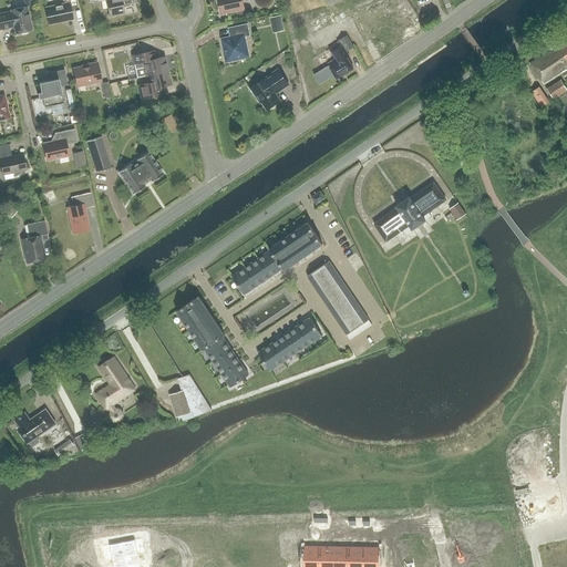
[(70,9),(78,7),(75,0),(64,0),(65,3),(45,8),(49,24),(72,19),(70,9)]
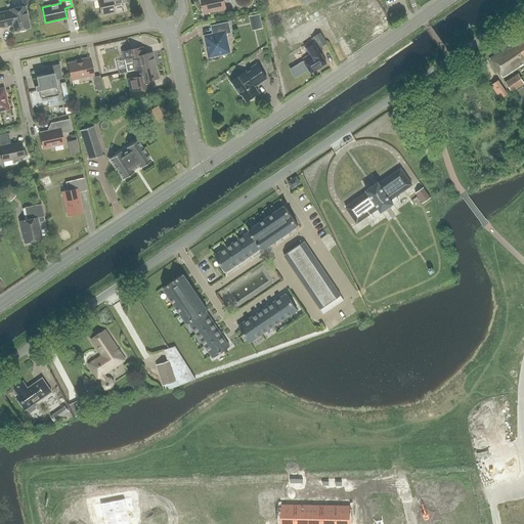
[(120,5),(120,4),(126,2),(125,0),(97,0),(100,16),(115,13),(114,6),(120,5)]
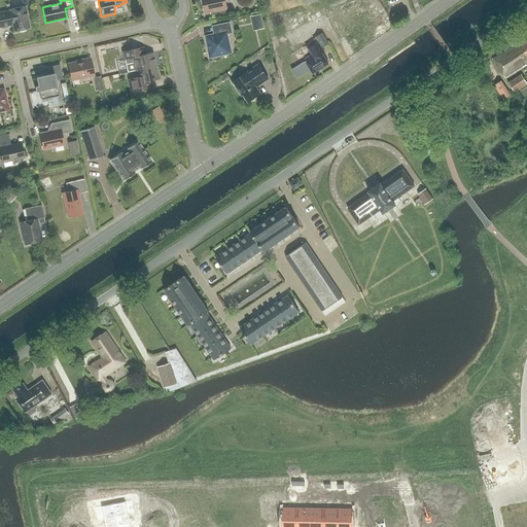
[(214,11),(219,10),(219,11),(221,13),(225,12),(226,10),(226,9),(227,8),(224,0),(202,0),(205,12),(214,10),(214,11)]
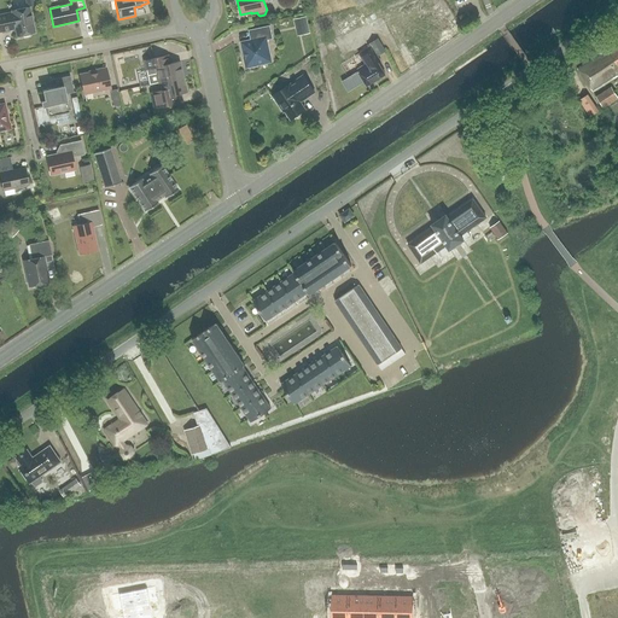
[(17,36),(21,35),(23,38),(28,36),(30,34),(34,33),(28,7),(12,11),(12,13),(0,15),(0,31),(16,28),(17,36)]
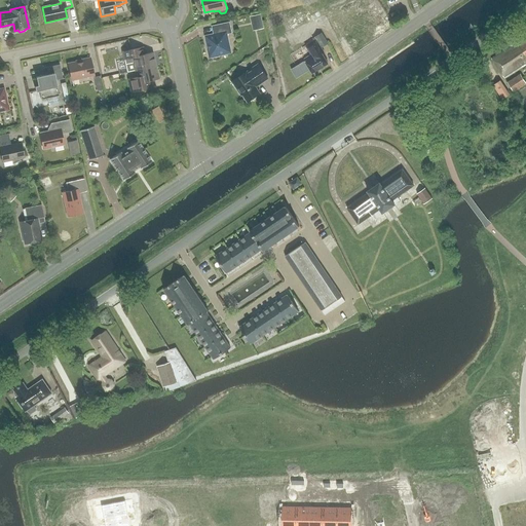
[(253,31),(264,29),(260,14),(250,16),(253,31)]
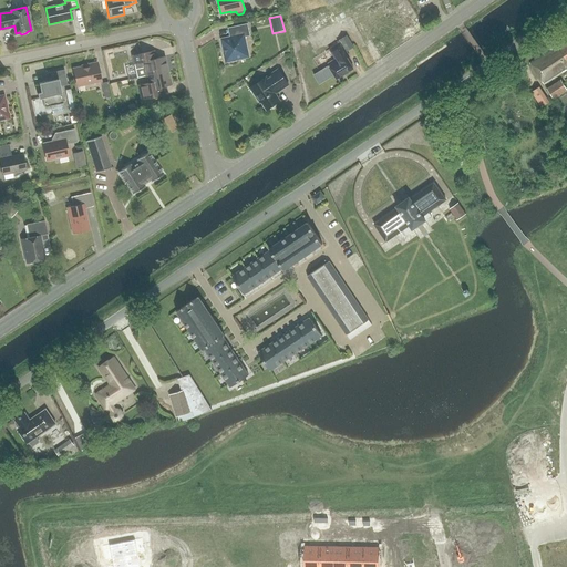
[(244,38),(250,35),(247,23),(227,28),(229,38),(222,39),(224,53),(224,54),(225,63),(234,61),(235,60),(248,57),(244,38)]
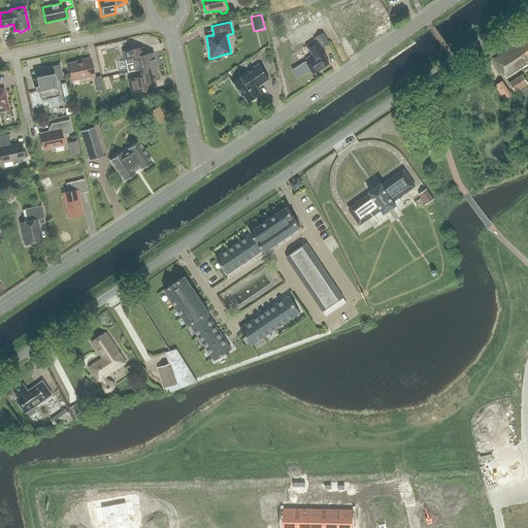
[(325,53),(322,48),(328,44),(326,42),(322,35),(321,35),(316,38),(317,40),(306,46),(312,56),(305,60),(306,61),(292,69),(297,78),(311,70),(314,73),(329,64),(323,54),(325,53)]
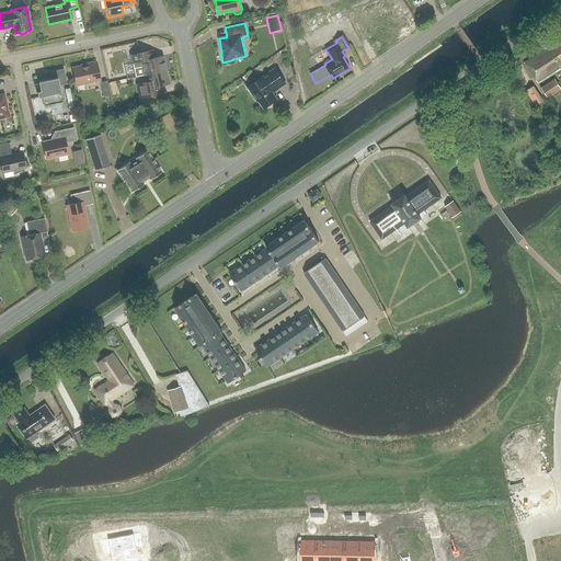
[(524,63),(538,83),(560,68),(560,44),(554,49),(551,45),(524,63)]
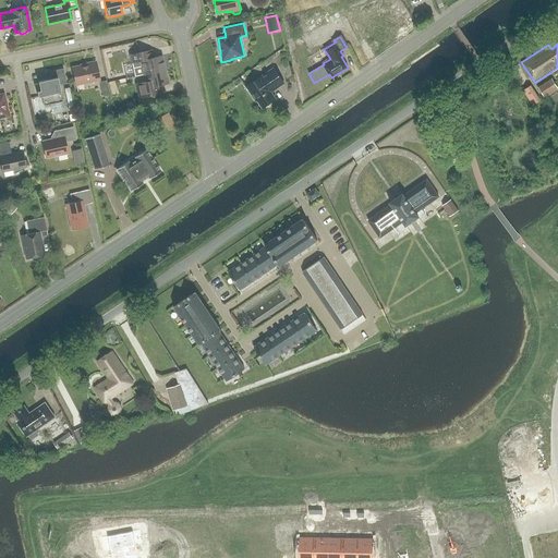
[(130,56),(135,76),(143,75),(143,74),(165,70),(161,56),(150,58),(149,51),(130,56)]
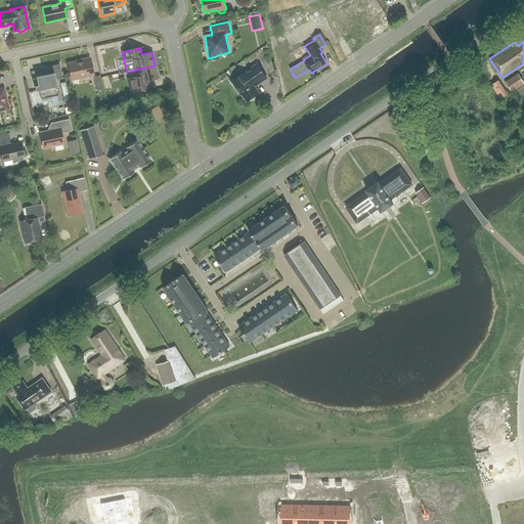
[(81,61),(68,63),(71,80),(93,75),(89,58),(81,59),(81,61)]
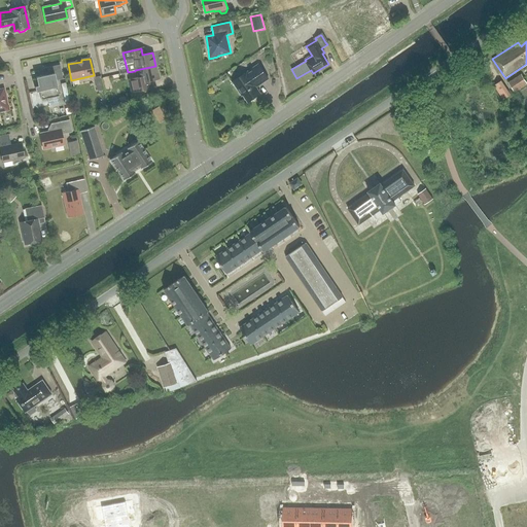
[(38,85),(34,86),(36,92),(39,91),(40,100),(59,96),(56,80),(63,79),(60,65),(46,68),(42,69),(43,76),(36,77),(38,85)]
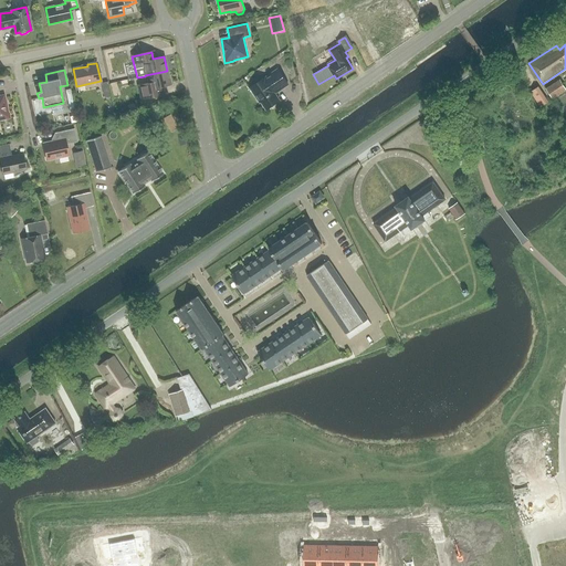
[(250,88),(260,103),(261,102),(265,109),(280,101),(275,94),(287,85),(278,70),(250,88)]
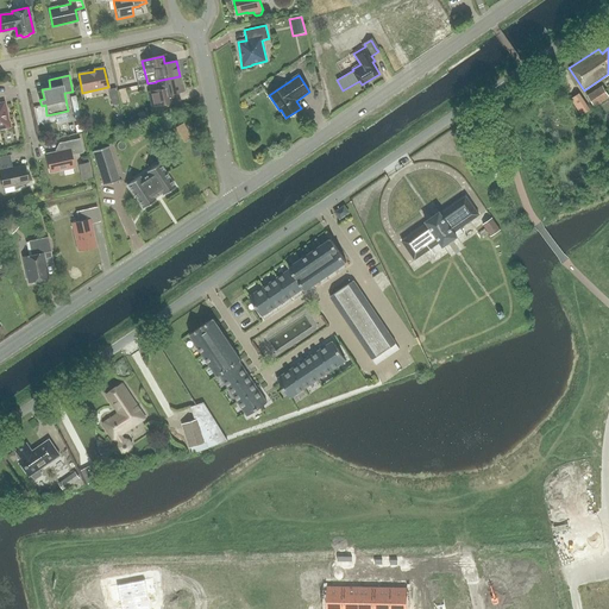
[(156,81),(156,82),(158,89),(149,92),(152,107),(173,102),(171,94),(183,92),(180,76),(156,81)]
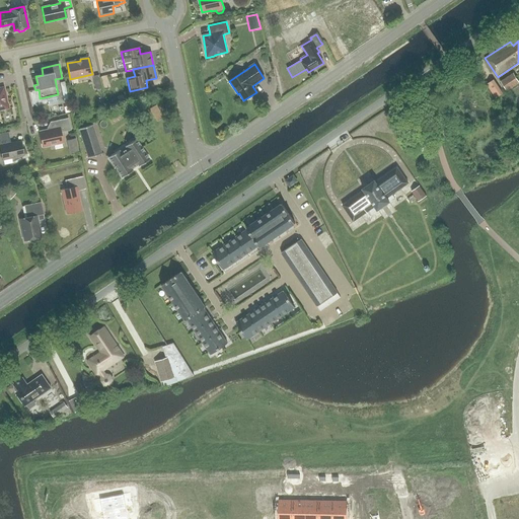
[(500,81),(507,91),(518,83),(512,73),(500,81)]
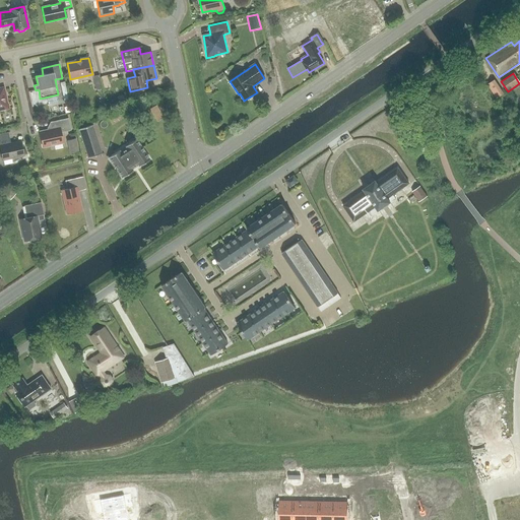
[(95,90),(102,88),(99,75),(92,76),(95,90)]
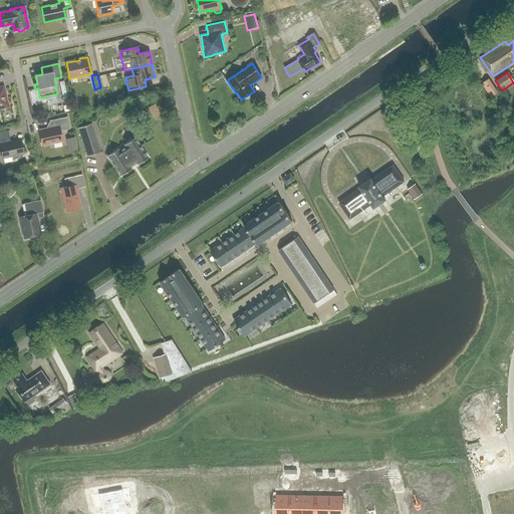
[(492,85),(488,79),(482,83),(486,89),(492,85)]
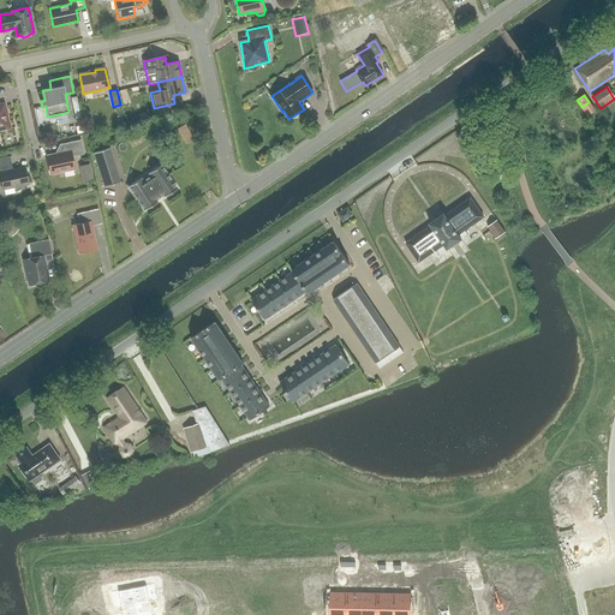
[(186,144),(198,136),(189,121),(177,130),(186,144)]
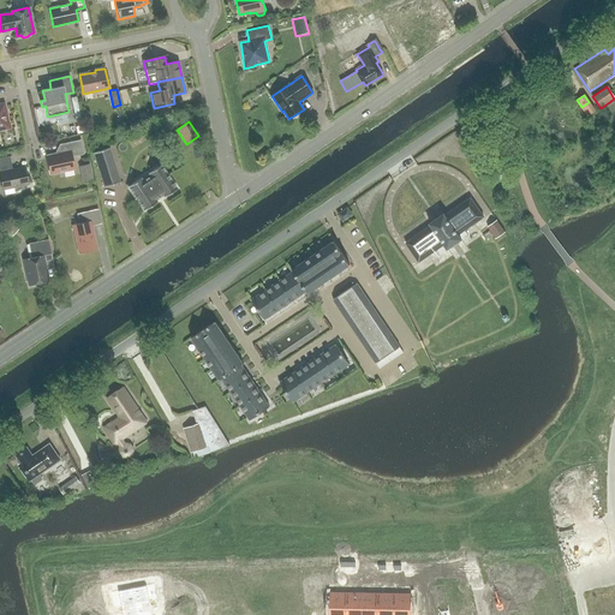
[(84,154),(81,141),(60,144),(63,153),(46,156),(51,174),(75,169),(71,157),(84,154)]
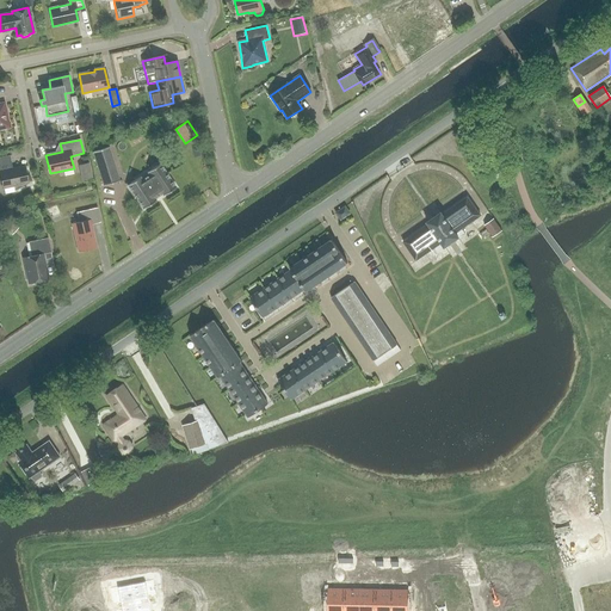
[(107,147),(93,152),(104,186),(118,181),(107,147)]
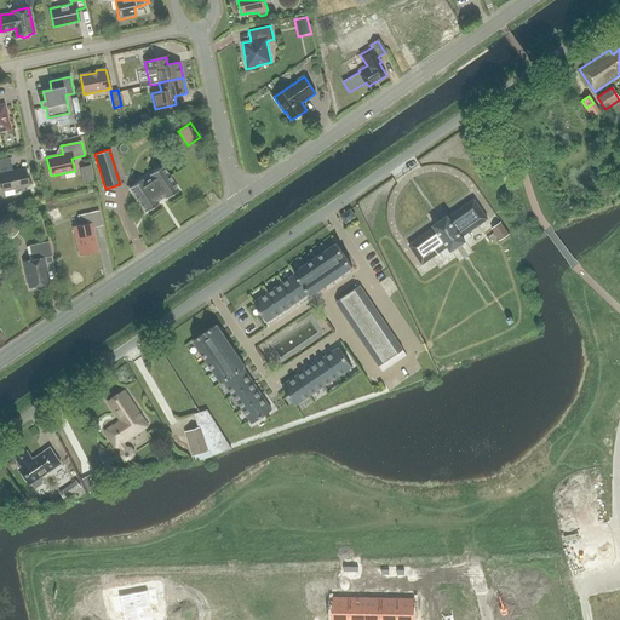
[(28,185),(24,168),(12,172),(10,159),(0,160),(0,178),(3,191),(28,185)]
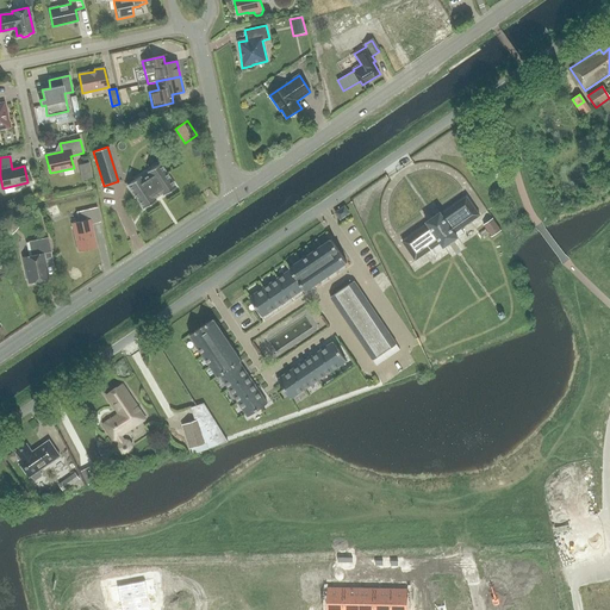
[(80,165),(85,180),(95,176),(92,161),(80,165)]
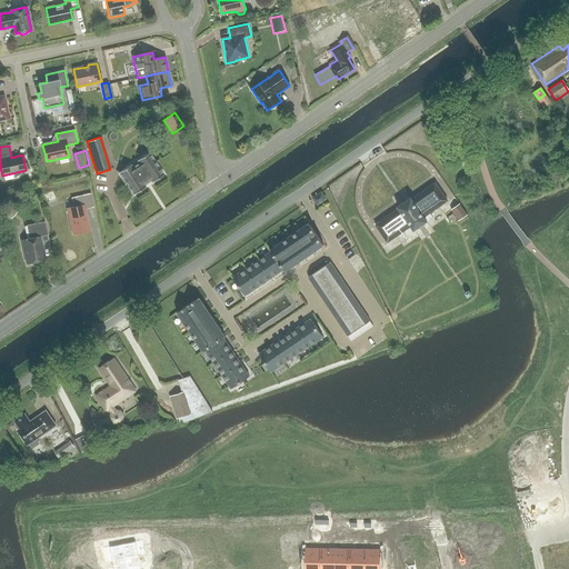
[(119,172),(133,195),(146,187),(145,186),(151,181),(151,182),(165,175),(150,152),(138,161),(138,162),(132,167),(131,165),(119,172)]
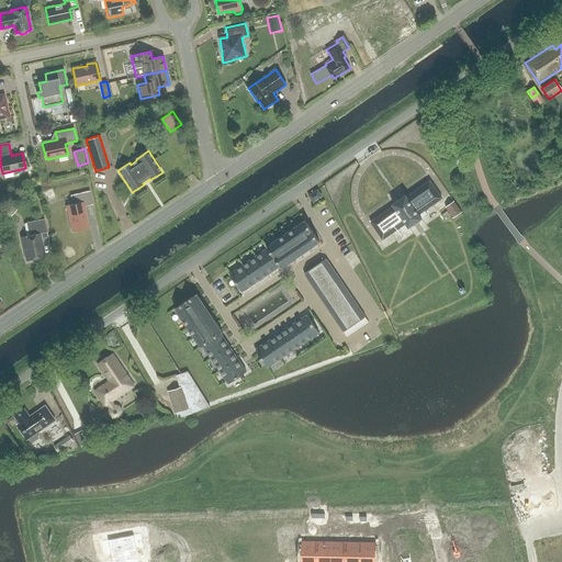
[(429,181),(406,198),(405,195),(392,204),(394,206),(370,223),(382,239),(400,227),(403,232),(408,227),(422,218),(427,214),(424,211),(441,199),(429,181)]
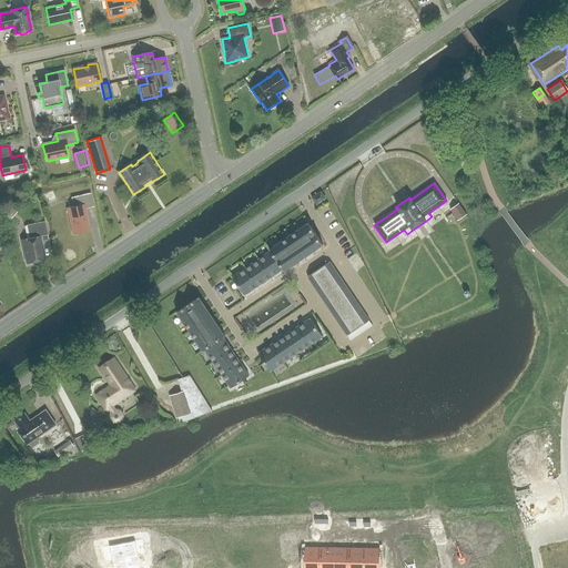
[(48,205),(57,201),(52,191),(44,195),(48,205)]
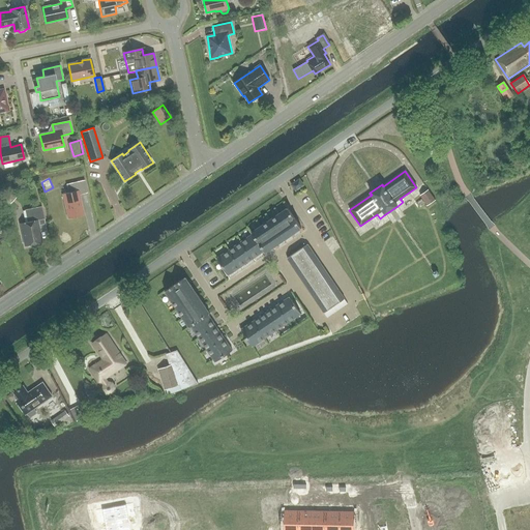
[(303,184),(299,179),(291,184),(295,190),(303,184)]
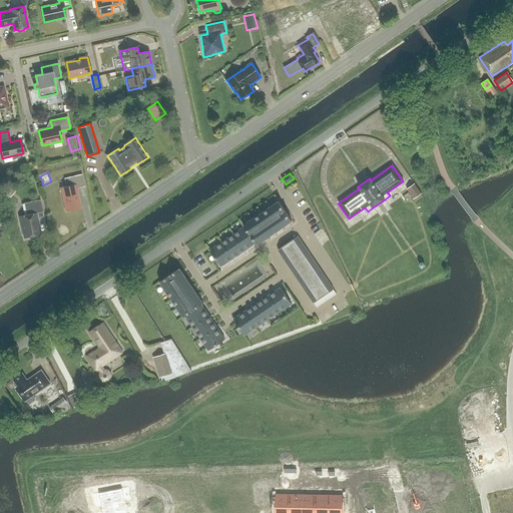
[(84,186),(81,174),(64,178),(66,186),(60,188),(65,211),(81,208),(76,188),(84,186)]
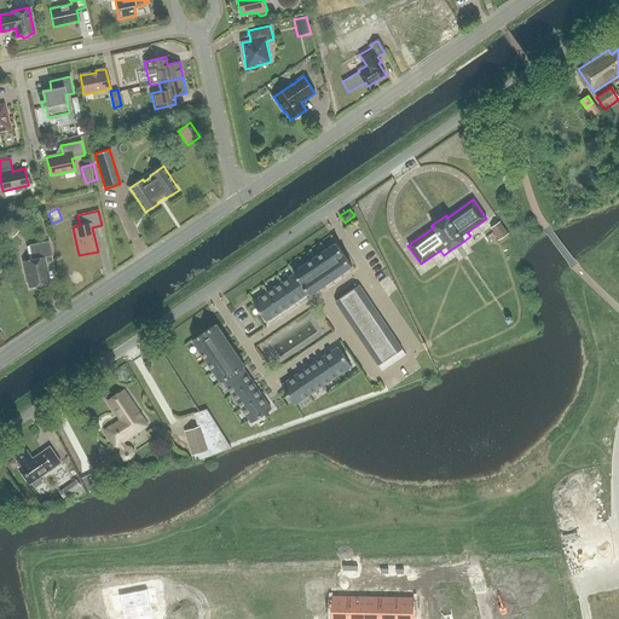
[(499,221),(490,229),(499,241),(508,233),(499,221)]
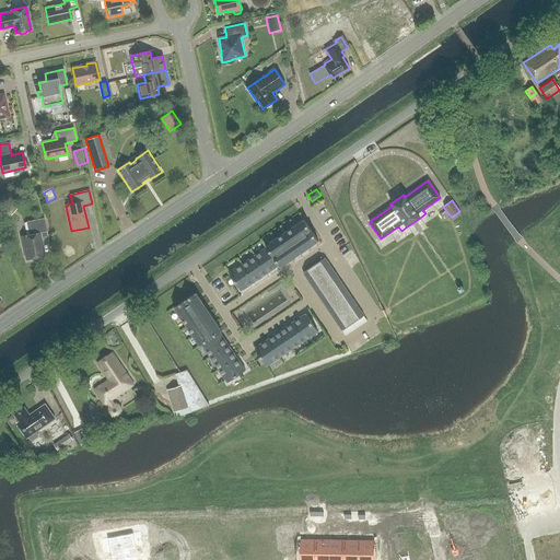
[(44,219),(36,220),(26,222),(28,235),(21,236),(24,251),(25,249),(27,259),(43,256),(41,246),(42,246),(41,237),(47,236),(44,219)]
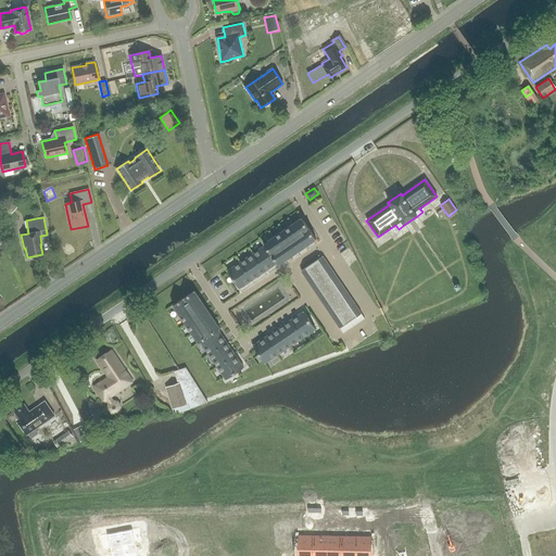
[(292,224),(307,245),(316,239),(302,218),(292,224)]
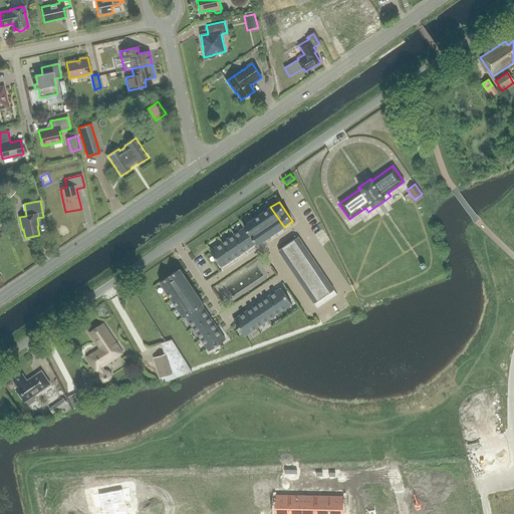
[(261,213),(275,233),(284,227),(270,207),(261,213)]
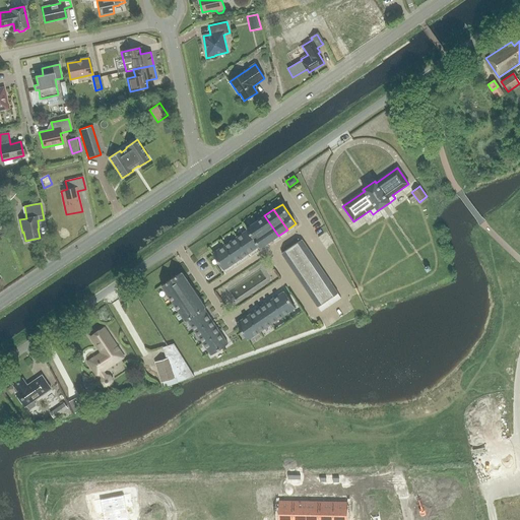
[(278,236),(264,215),(256,221),(269,242),(278,236)]
